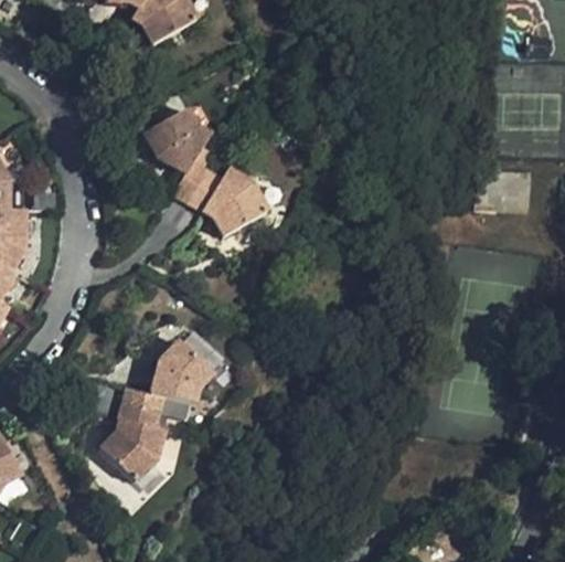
[(103,0),(103,2),(127,3),(137,10),(142,0),(103,0)]
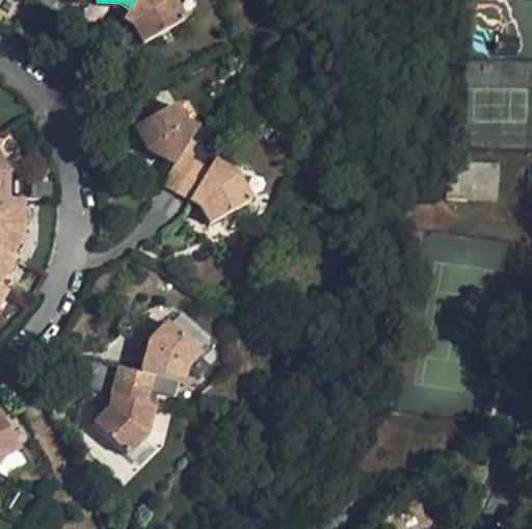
[(134,0),(129,9),(124,18),(133,24),(142,43),(183,21),(171,0),(134,0)]
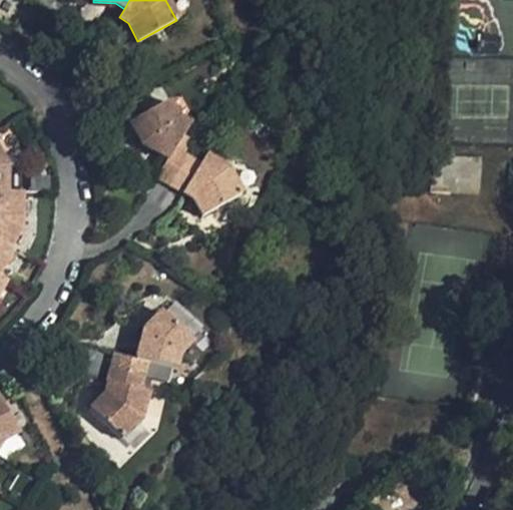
[(167,99),(129,120),(141,142),(162,154),(168,157),(157,175),(170,183),(187,155),(174,147),(189,123),(177,116),(167,99)]
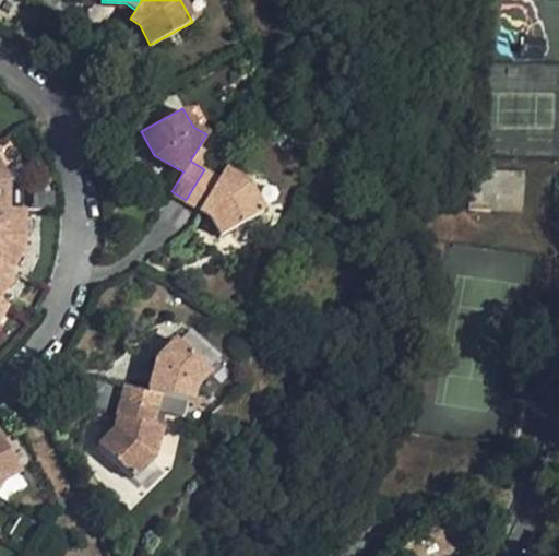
[(204,169),(186,200),(210,215),(219,236),(262,212),(248,184),(224,167),(218,177),(204,169)]
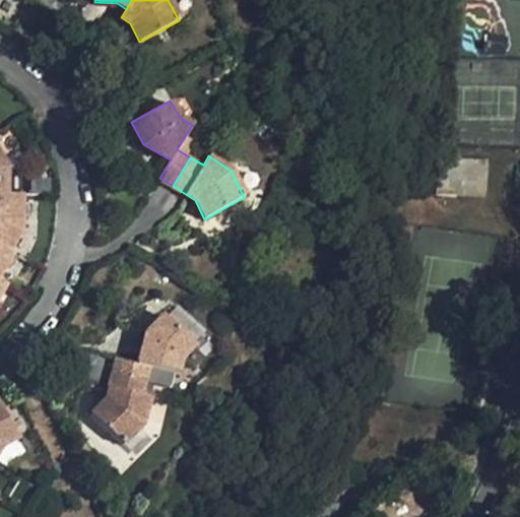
[(153,175),(159,178),(171,159),(165,156),(153,175)]
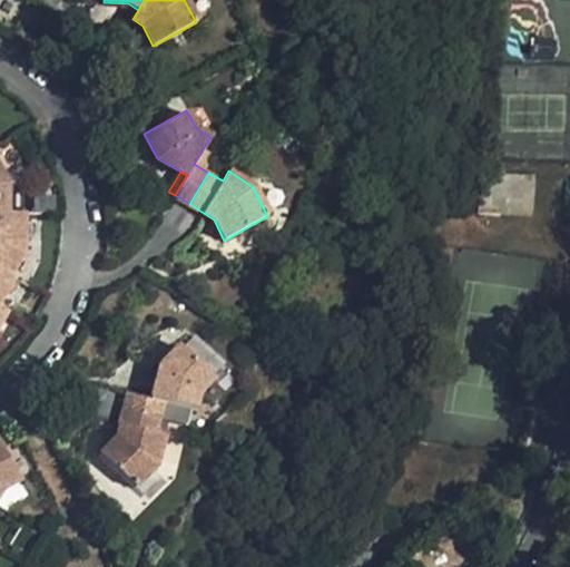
[(470,184),(467,228),(491,230),(494,186),(470,184)]
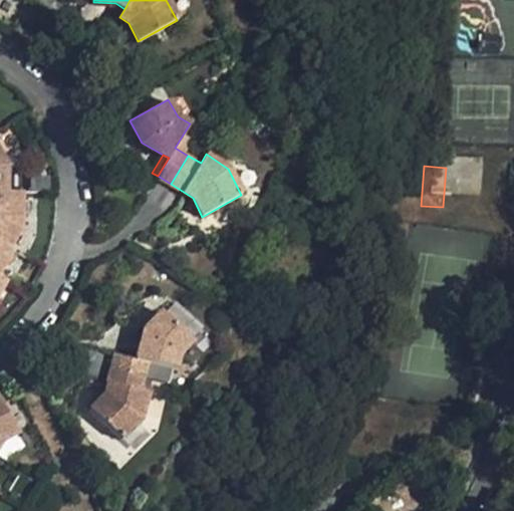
[(0,244),(8,249),(21,228),(21,192),(6,192),(0,191),(0,244)]
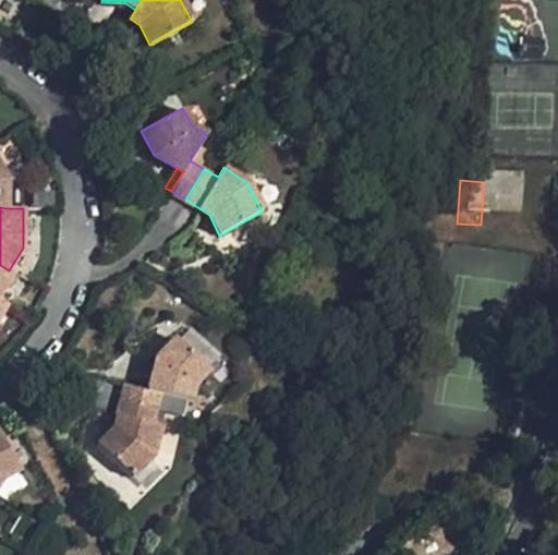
[(9,270),(0,265),(0,291),(12,273),(9,270)]
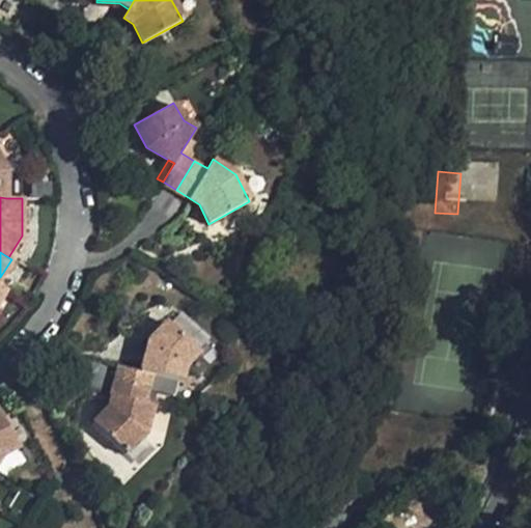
[(184,366),(198,352),(167,322),(149,339),(141,370),(119,364),(115,380),(147,388),(151,372),(179,381),(184,366)]
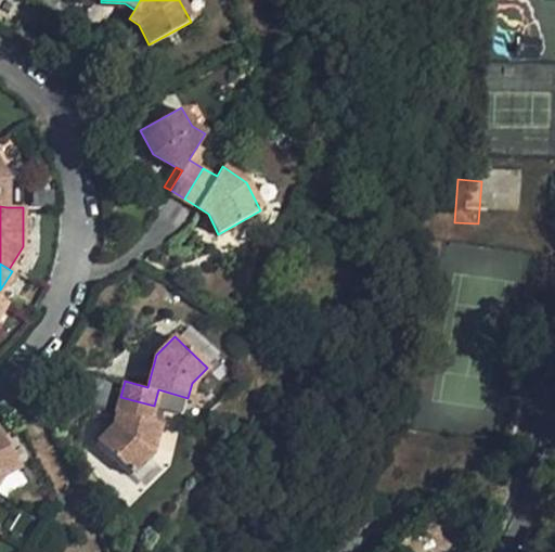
[(154,406),(120,397),(113,423),(98,439),(131,473),(151,454),(159,424),(151,421),(154,406)]
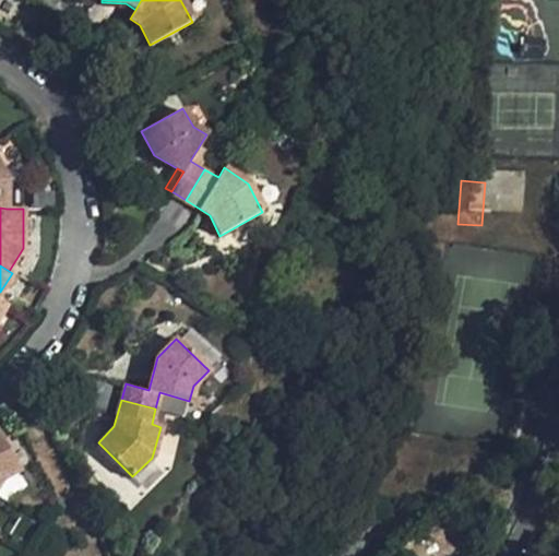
[(19,471),(0,436),(0,481),(19,471)]
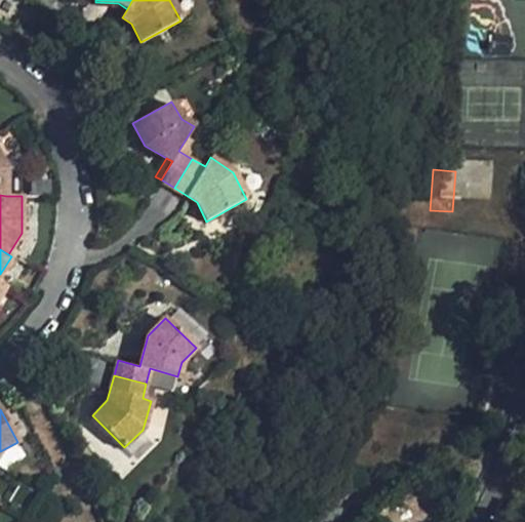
All buildings are outlined.
